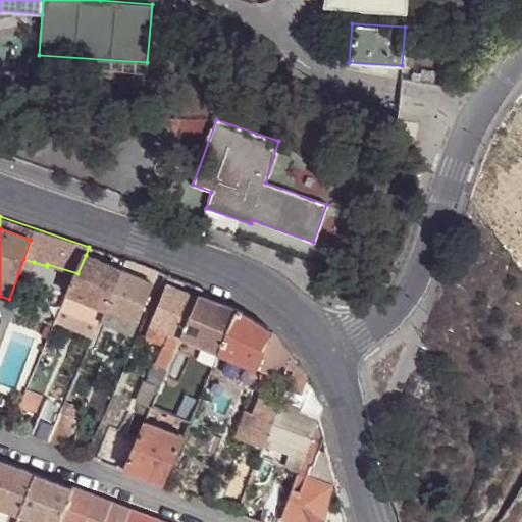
[(123,269),(86,255),(77,273),(67,295),(105,310),(106,308),(123,269)]
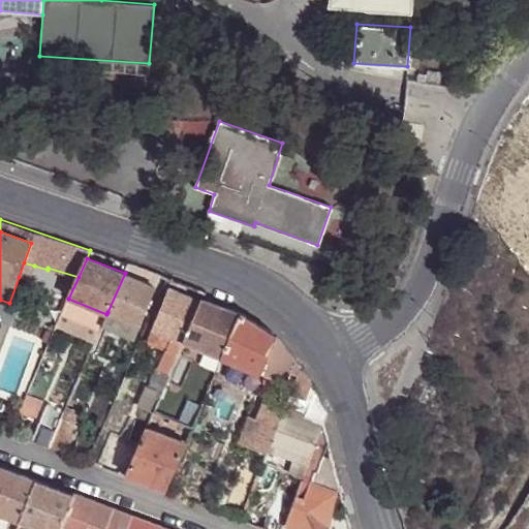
[(34,266),(24,262),(19,277),(30,281),(34,266)]
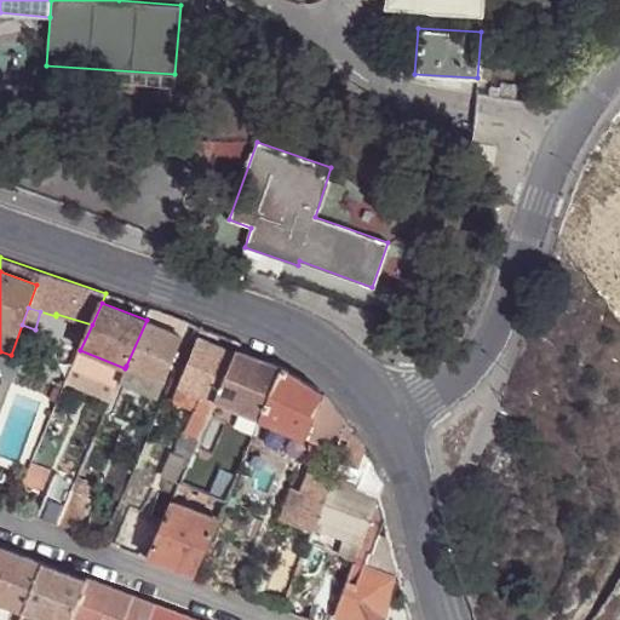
[(183,336),(147,320),(126,366),(164,382),(183,336)]
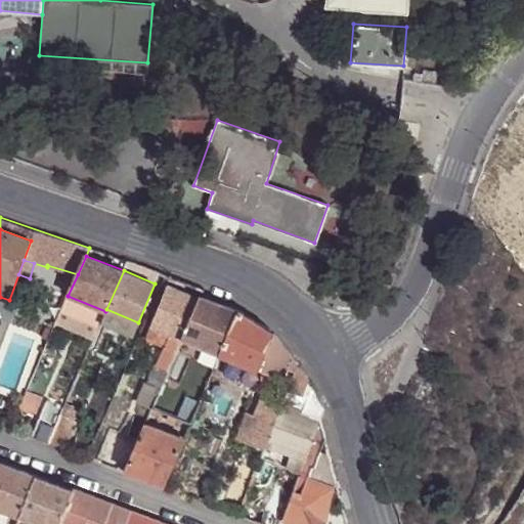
[(182,338),(199,299),(166,288),(149,326),(167,334),(163,344),(153,367),(168,373),(182,338)]
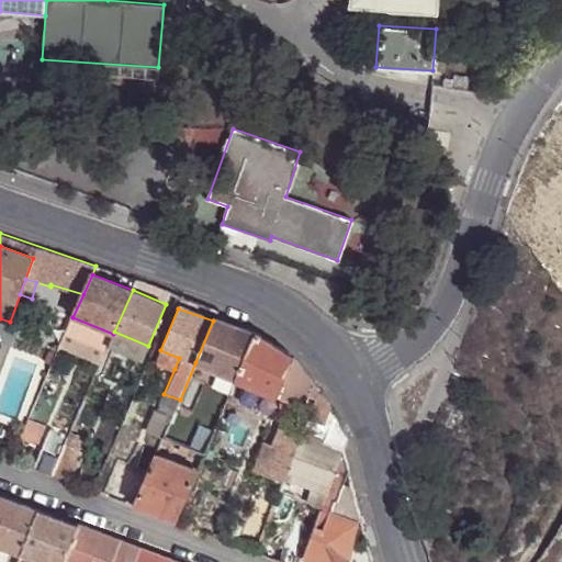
[(113,334),(72,317),(66,335),(107,352),(105,349),(108,346),(113,334)]
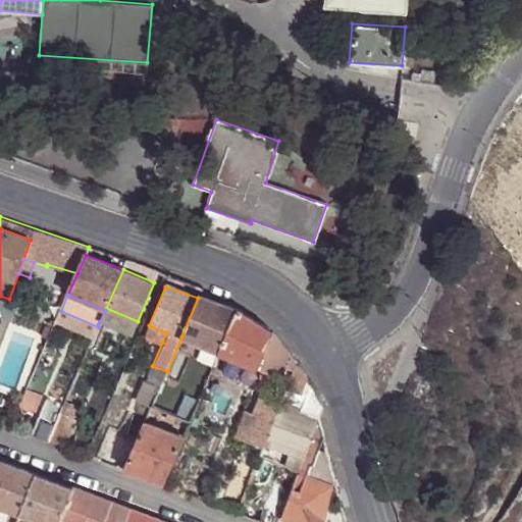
[(239,309),(199,296),(198,298),(181,336),(219,353),(239,309)]
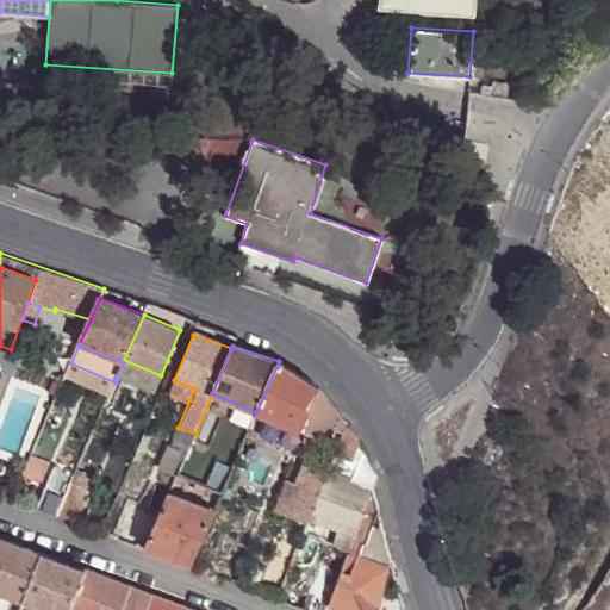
[(124,360),(123,362),(117,375),(155,391),(161,375),(124,360)]
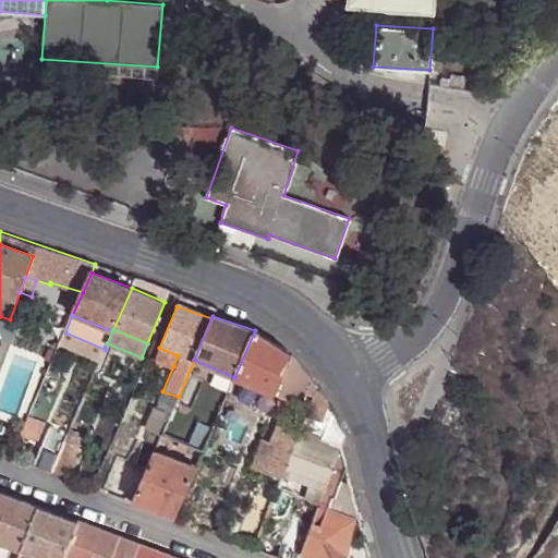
[(275,344),(255,330),(234,377),(275,395),(292,354),(275,344)]
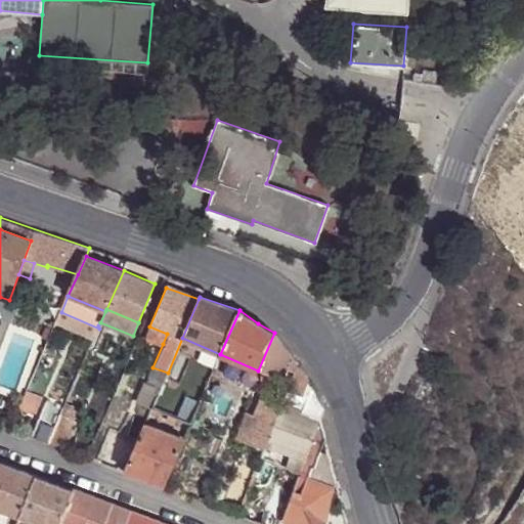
[(93,341),(99,329),(61,312),(55,324),(93,341)]
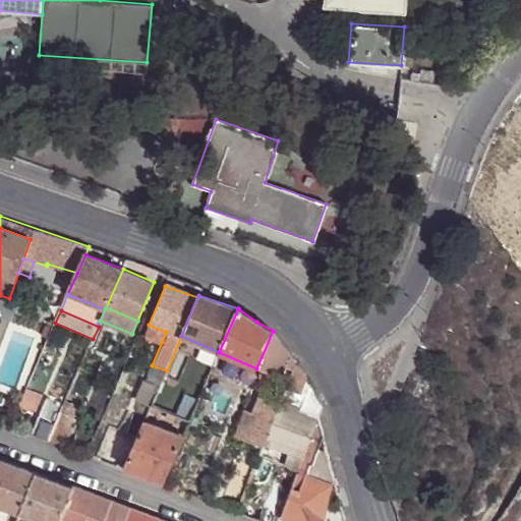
[(166,332),(149,325),(143,335),(162,342),(166,332)]
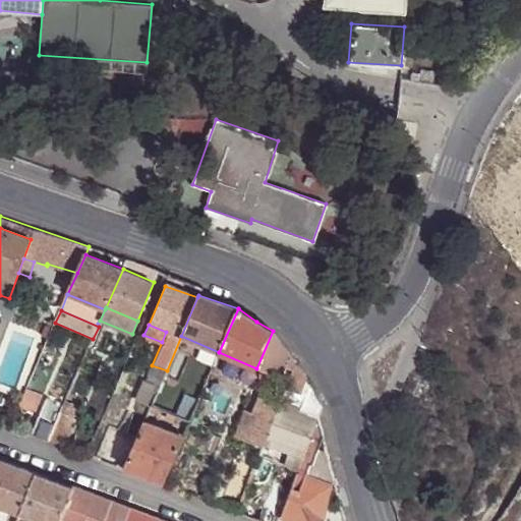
[(289,350),(273,331),(256,368),(255,371),(280,382),(287,365),(285,364),(289,350)]
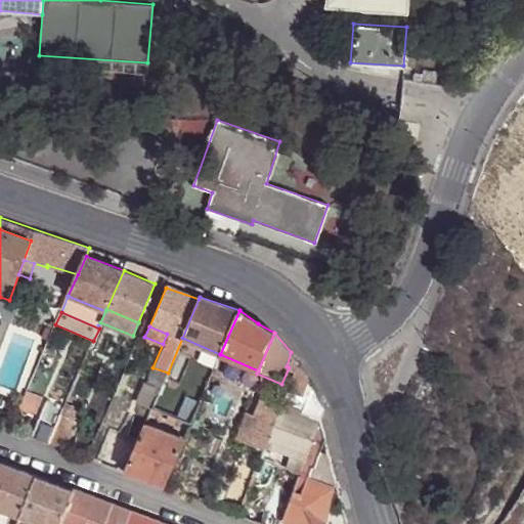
[(299,363),(291,352),(287,366),(289,367),(296,369),(299,363)]
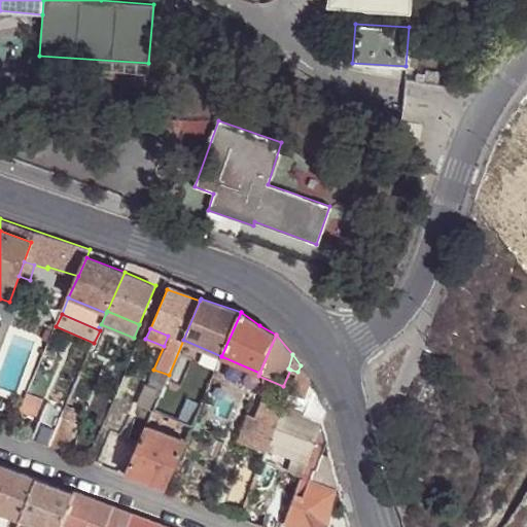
[(259,373),(221,356),(215,371),(252,389),(258,376),(259,373)]
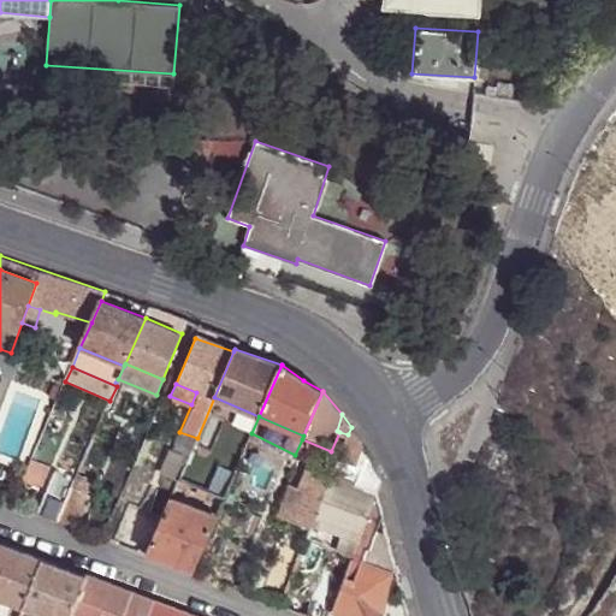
[(381,481),(351,427),(348,434),(336,463),(348,468),(344,477),(333,473),(331,477),(314,520),(344,531),(337,545),(354,551),(378,491),(381,481)]
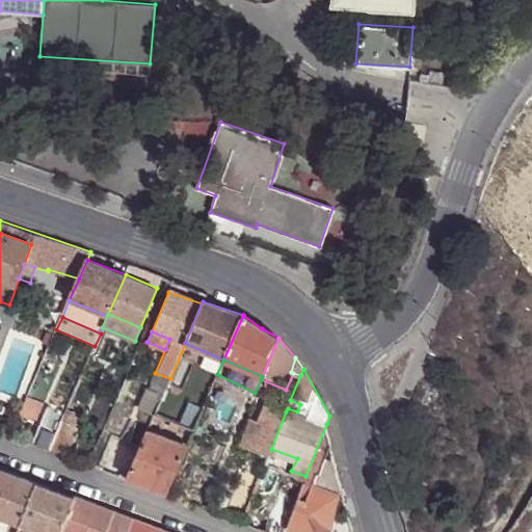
[(155,414),(163,395),(148,389),(139,407),(155,414)]
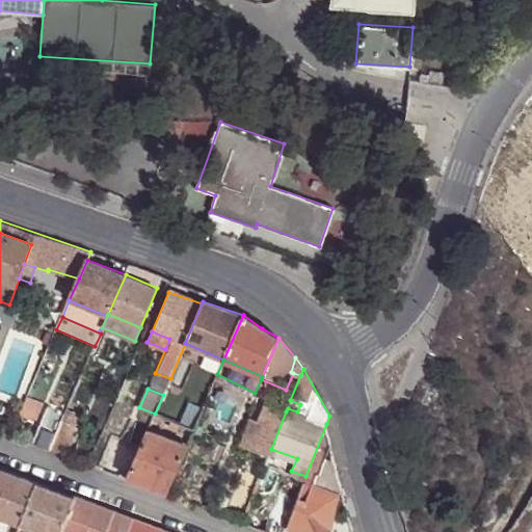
[(43,405),(26,398),(19,415),(35,421),(43,405)]
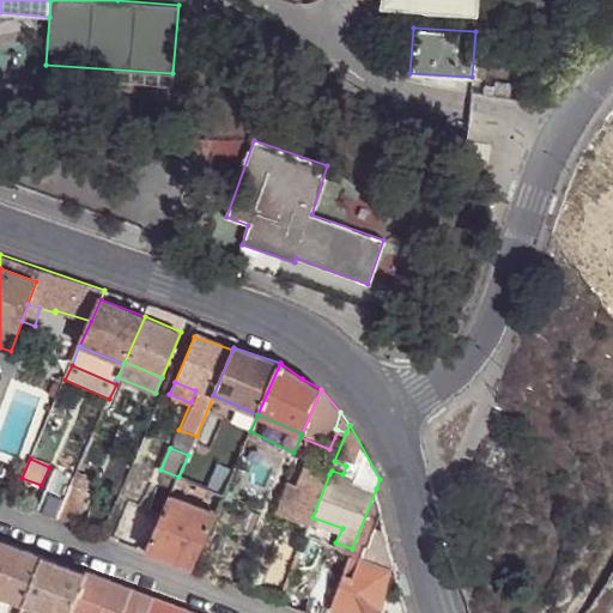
[(332,471),(333,466),(322,462),(319,471),(329,474),(332,471)]
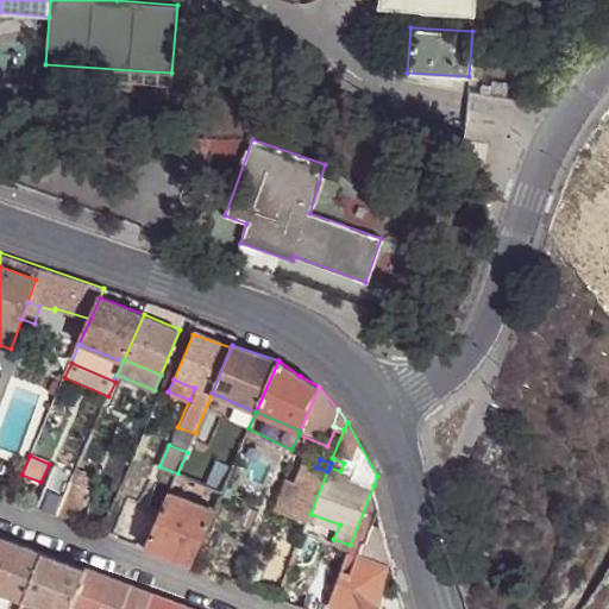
[(327,471),(316,468),(307,463),(297,484),(287,513),(308,520),(311,514),(327,471)]
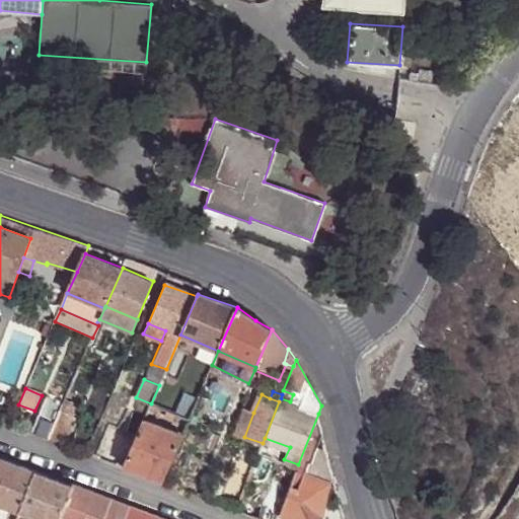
[(47,395),(32,432),(49,438),(57,418),(64,402),(47,395)]
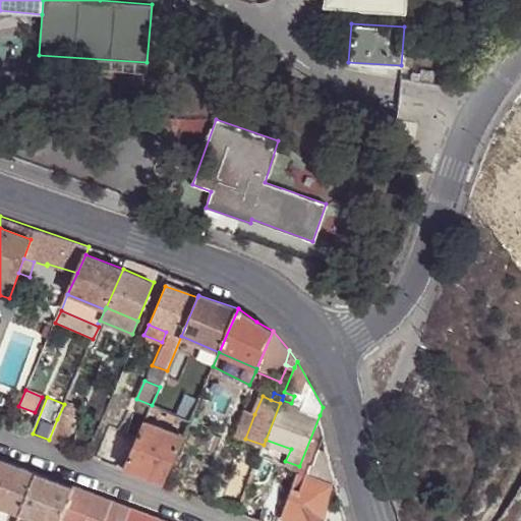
[(83,404),(67,397),(64,404),(57,419),(49,440),(67,447),(75,426),(73,425),(83,404)]
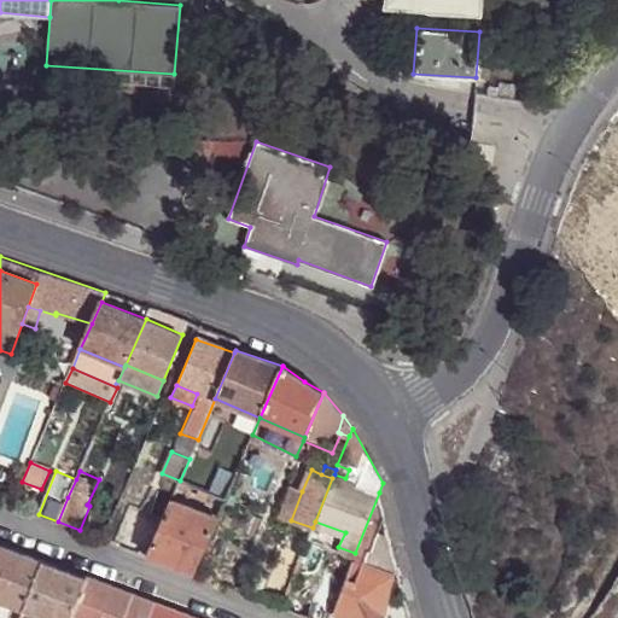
[(190,483),(180,481),(176,487),(187,491),(190,483)]
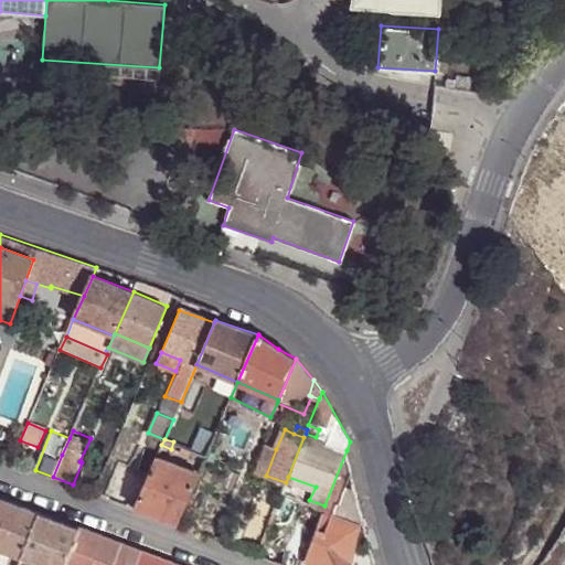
[(266,476),(276,449),(266,446),(256,471),(266,476)]
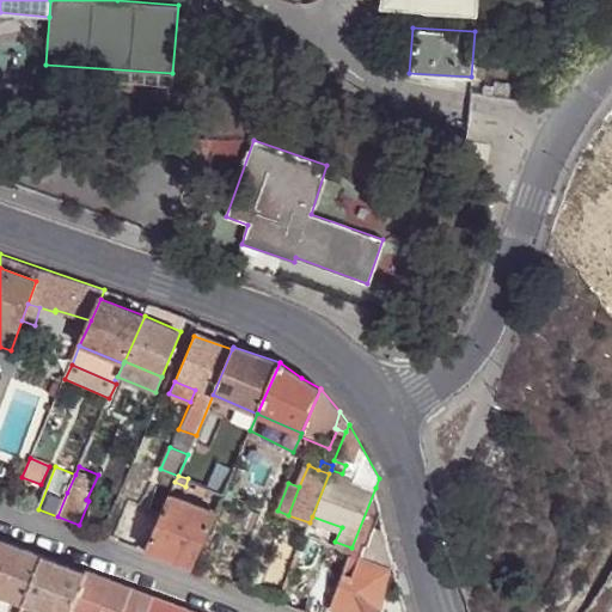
[(381,513),(375,488),(352,548),(342,575),(331,604),(346,610),(344,611),(407,611),(402,593),(381,599),(390,564),(393,564),(384,527),(378,525),(381,513)]
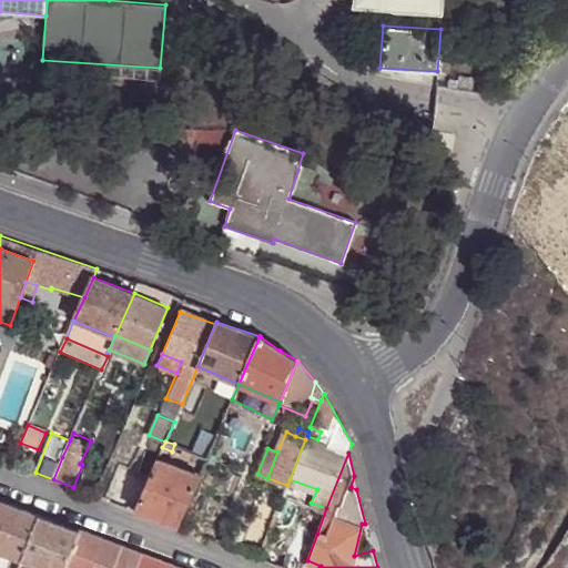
[(158,459),(135,510),(178,526),(200,475),(158,459)]
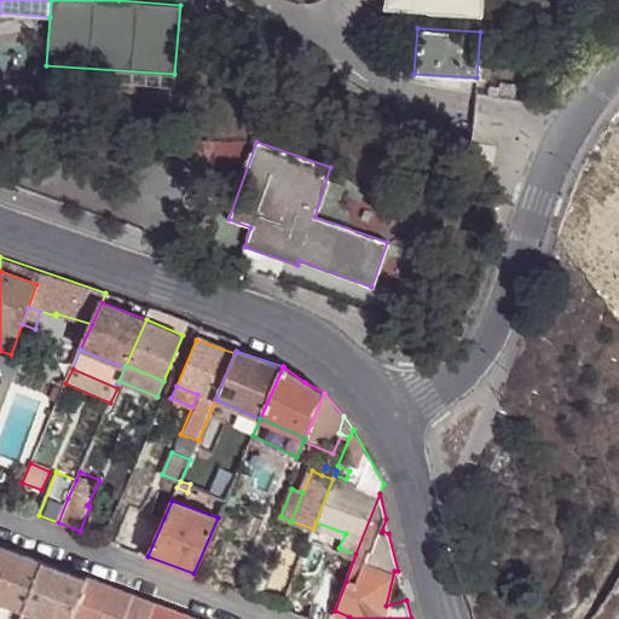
[(346,533),(316,522),(313,528),(310,538),(339,548),(346,533)]
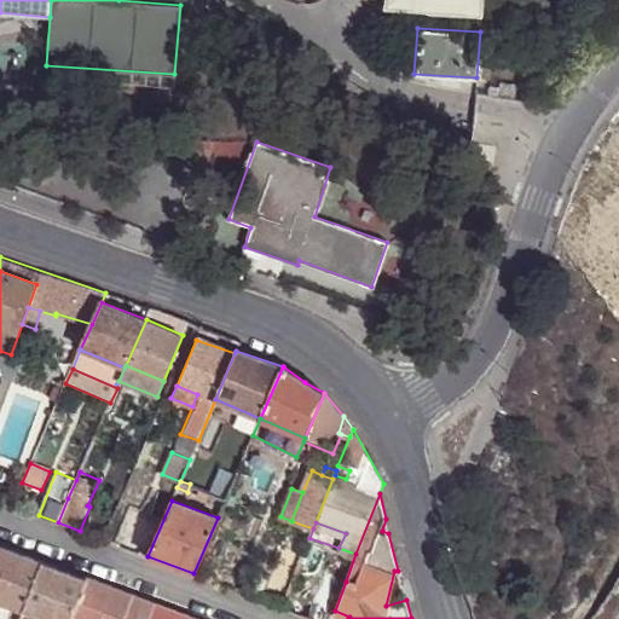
[(318,547),(308,543),(299,563),(310,568),(318,547)]
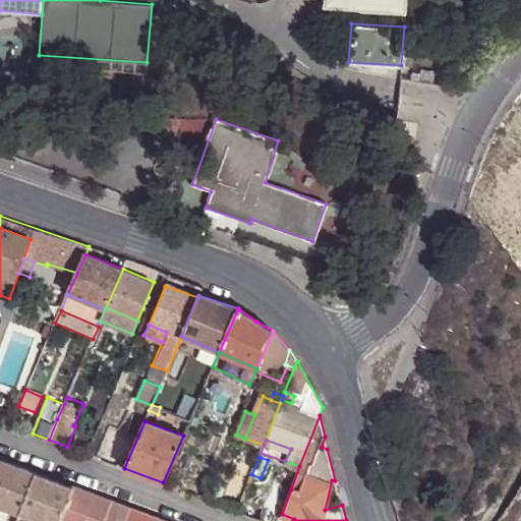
[(0,505),(20,513),(37,473),(0,458),(0,505)]
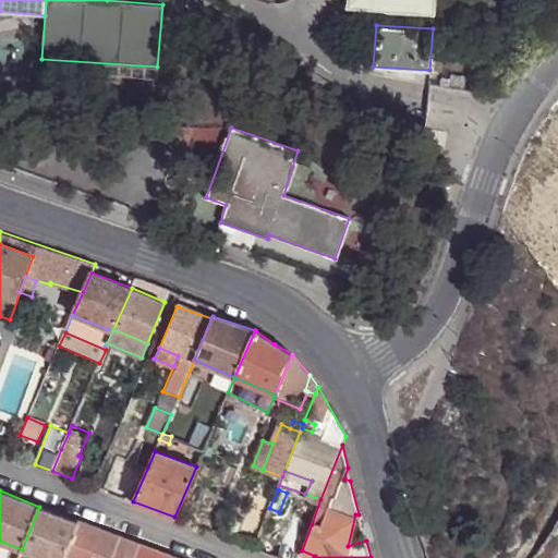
[(40,557),(63,557),(79,522),(39,507),(22,549),(17,557),(40,557)]
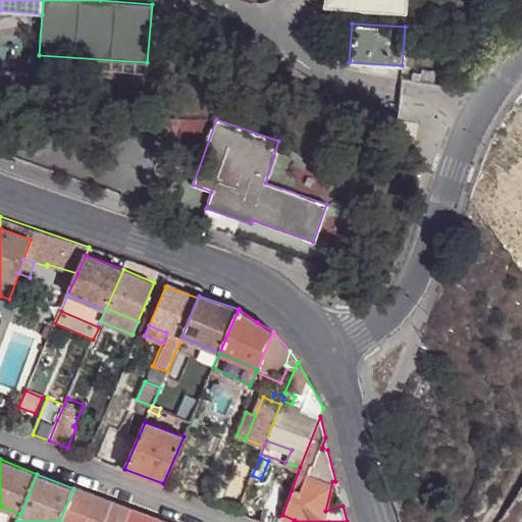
[(275,484),(260,521),(262,521),(278,521),(282,515),(292,490),(275,484)]
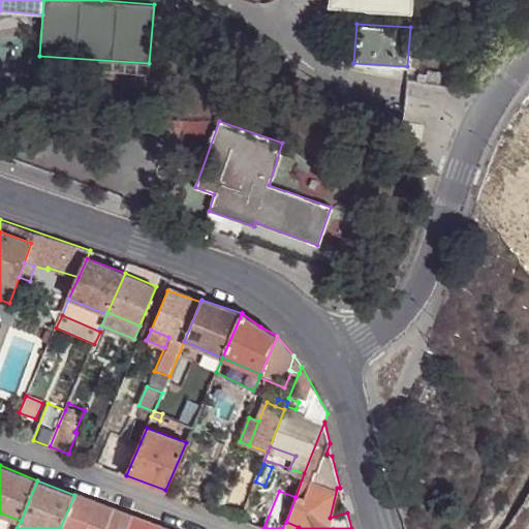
[(60,528),(128,528),(133,517),(74,495),(60,528)]
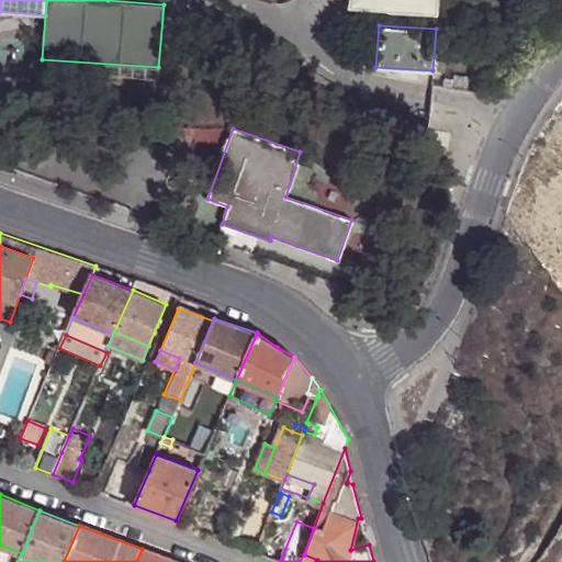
[(0,561),(18,561),(22,553),(0,544),(0,561)]
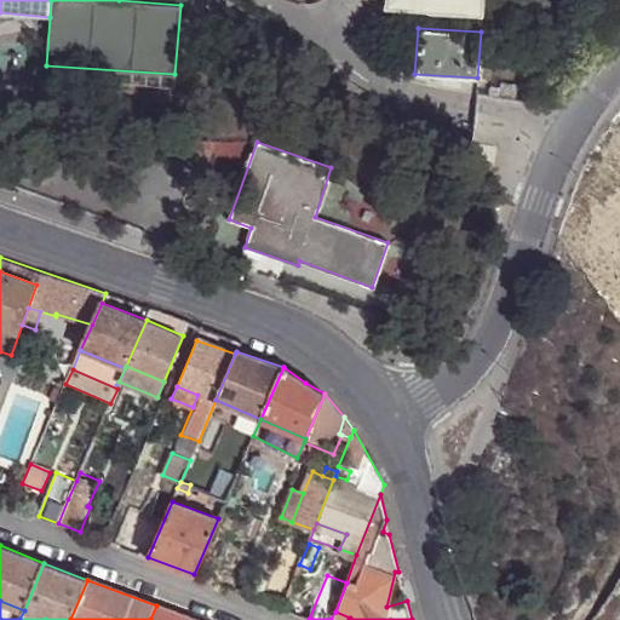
[(193,619),(156,606),(150,619),(193,619)]
